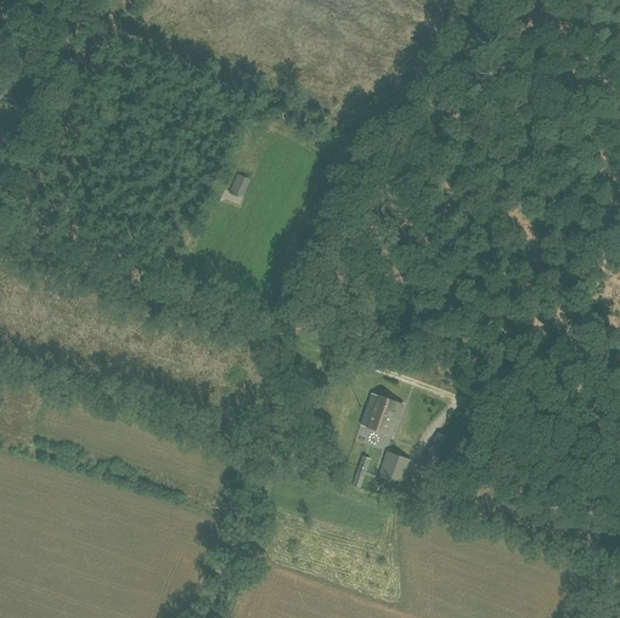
[(238,194),(247,176),(235,170),(226,190),(238,194)]
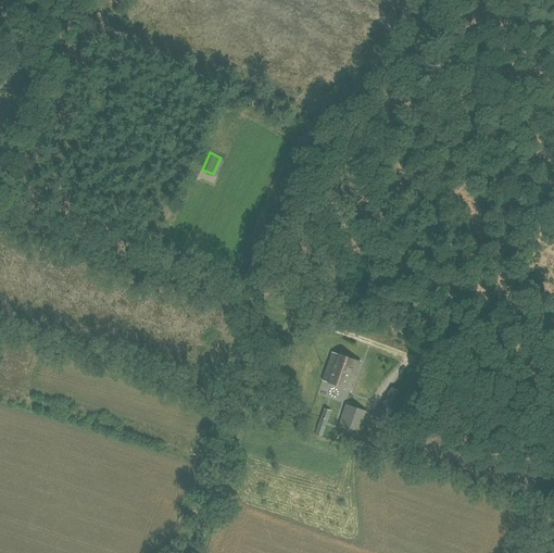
[(348,387),(356,360),(341,354),(329,350),(319,378),(348,387)]
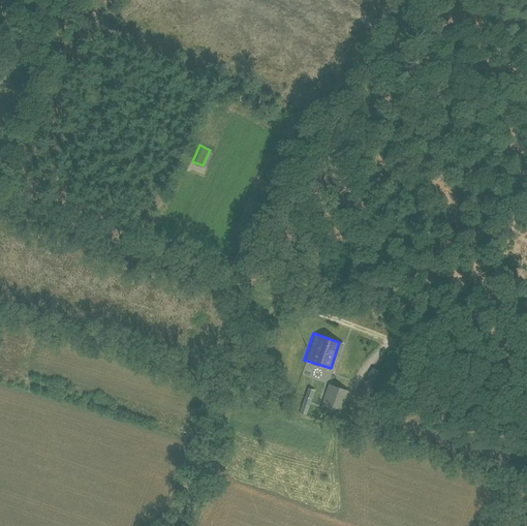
[(339,408),(346,389),(327,381),(319,402),(339,408)]
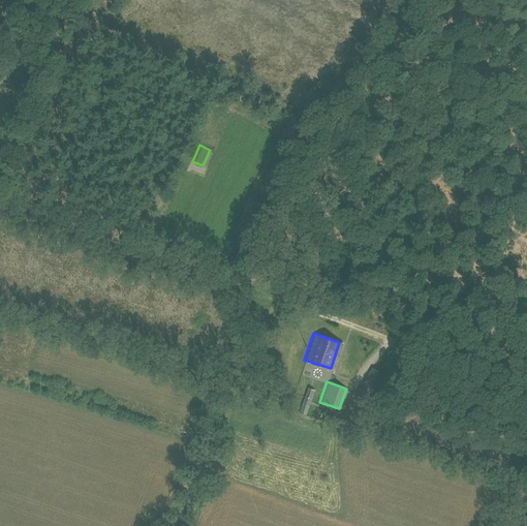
[(304,412),(312,389),(305,385),(297,410),(304,412)]
